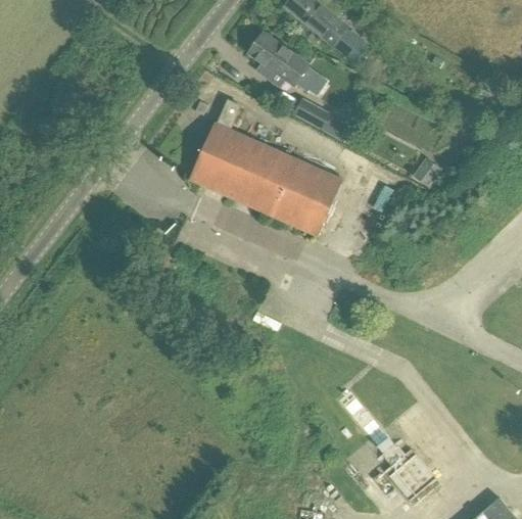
[(288,0),(285,4),(356,61),(369,45),(349,29),(352,26),(328,6),(333,0),(288,0)]
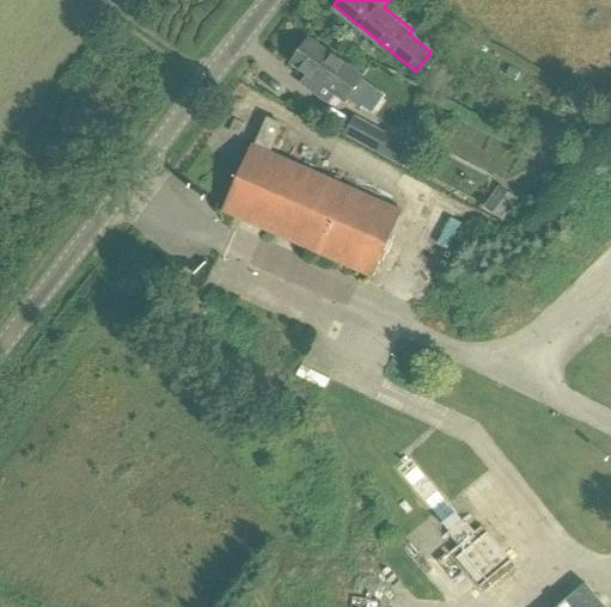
[(309,35),(291,60),(306,71),(299,80),(317,93),(324,84),(343,98),(346,94),(359,104),(373,86),(360,77),(362,73),(367,66),(349,53),(344,60),(309,35)]
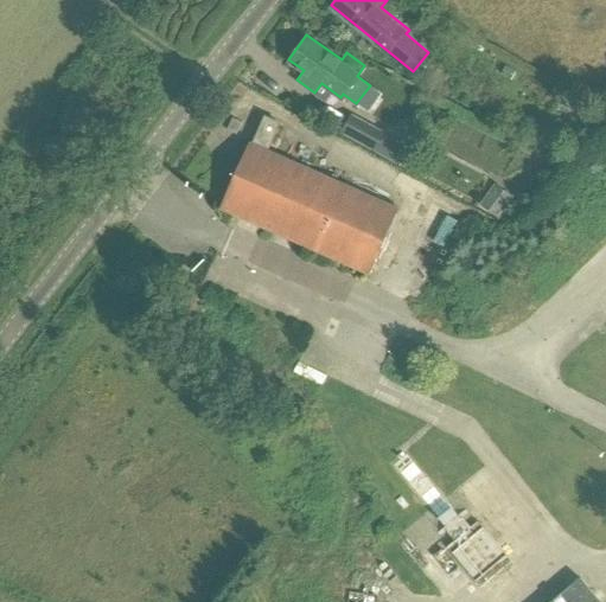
[(339,132),(374,151),(382,135),(384,129),(351,110),(339,132)]
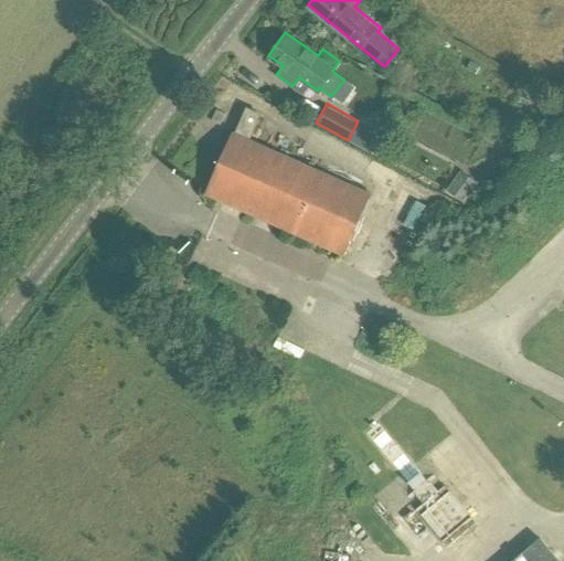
[(205,190),(343,252),(370,192),(247,137),(259,112),(246,106),(234,131),(232,130),(205,190)]
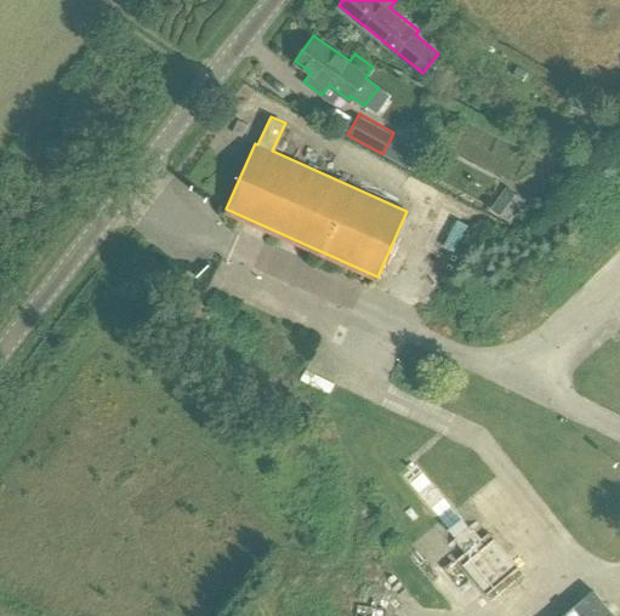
[(391,138),(382,154),(402,165),(410,149),(391,138)]
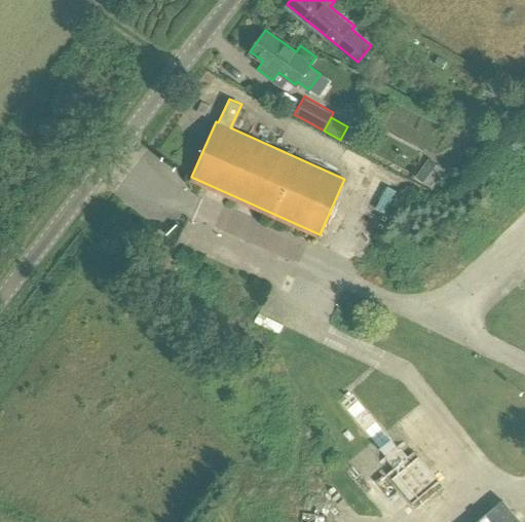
[(430,158),(417,177),(429,186),(443,168),(430,158)]
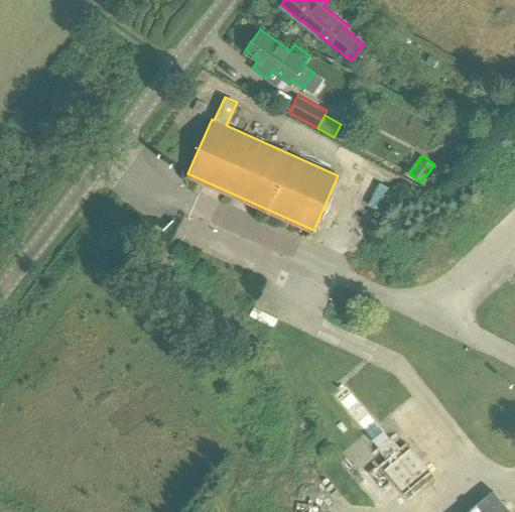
[(379,451),(386,459),(379,465),(408,498),(434,476),(406,442),(399,448),(392,439),(379,451)]
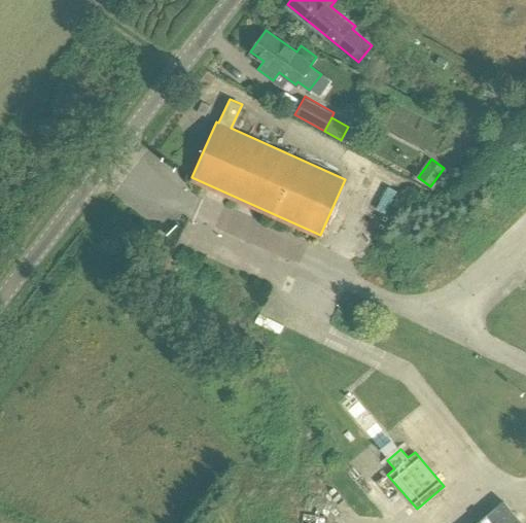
[(472,522),(523,522),(503,499),(472,522)]
